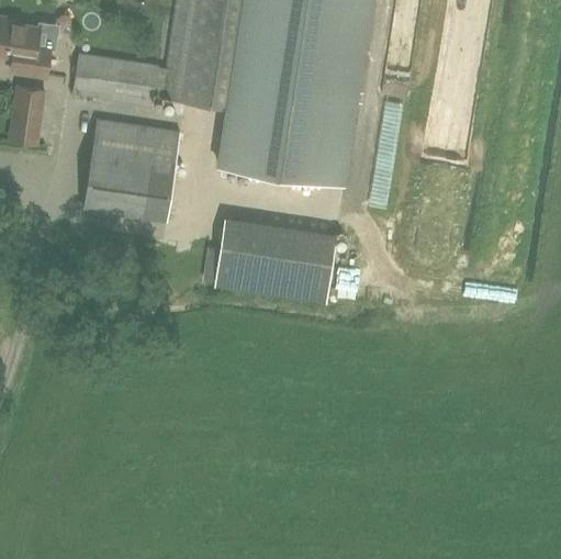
[(150,107),(153,93),(167,96),(166,101),(226,110),(217,168),(340,187),(368,0),(177,0),(170,53),(158,51),(156,67),(78,55),(71,96),(150,107)]
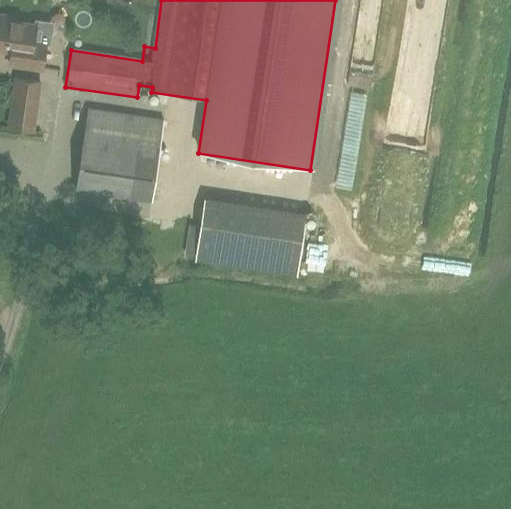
[(8,67),(41,72),(45,45),(33,43),(35,27),(12,23),(12,19),(0,17),(0,52),(10,54),(8,67)]
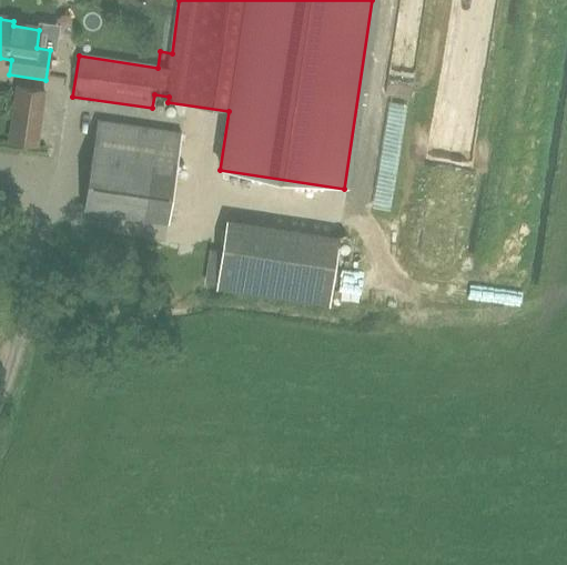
[(17,90),(11,128),(9,142),(34,147),(43,93),(17,90)]
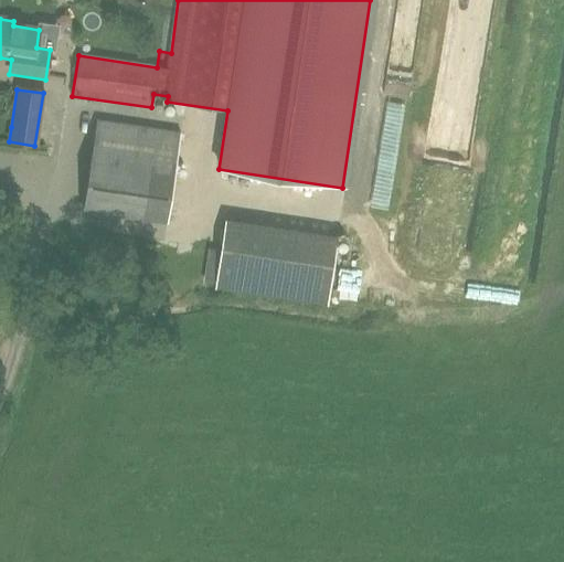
[(97,123),(83,210),(167,223),(180,136),(97,123)]
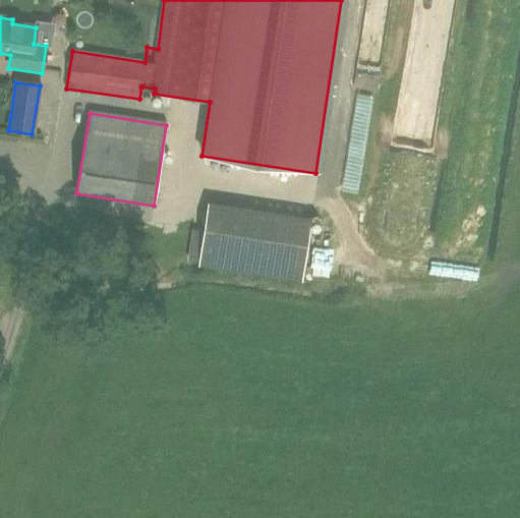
[(208,204),(206,217),(197,266),(300,281),(309,220),(208,204)]
